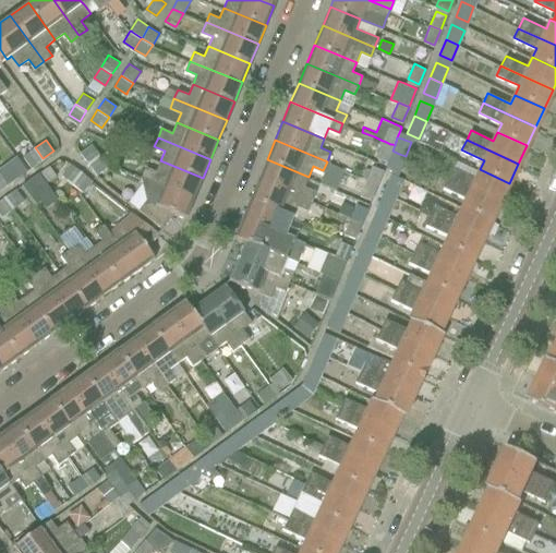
[(383,141),(376,155),(388,160),(393,151),(395,145),(393,144),(390,144),(384,141),(383,141)]
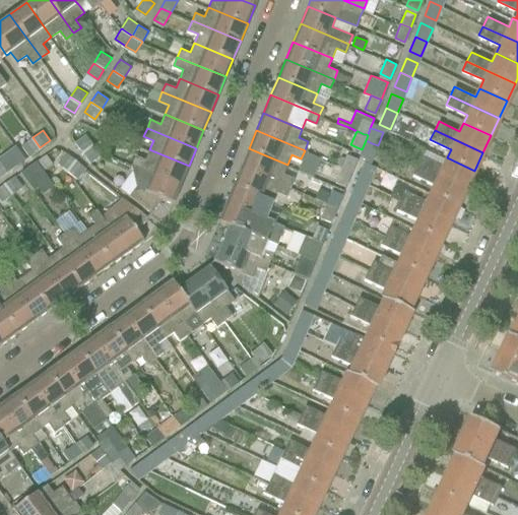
[(86,133),(76,140),(83,150),(93,143),(86,133)]
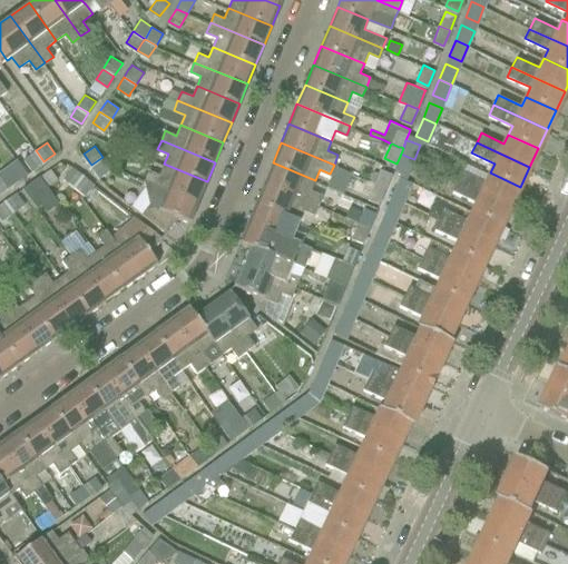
[(36,150),(25,158),(33,169),(43,161),(36,150)]
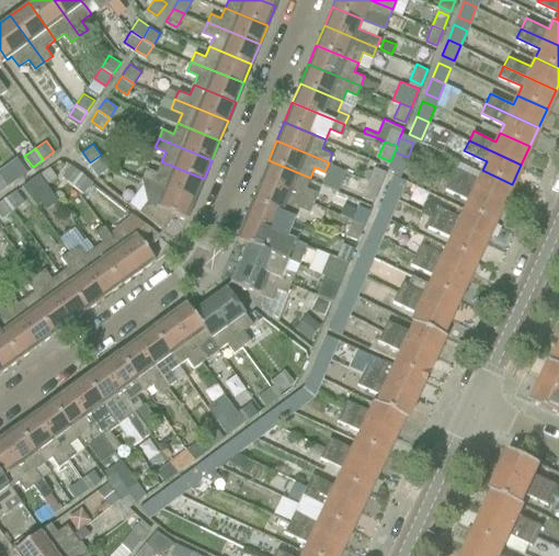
[(390,161),(389,166),(394,168),(396,169),(400,171),(402,172),(408,157),(401,155),(399,154),(395,151),(390,161)]
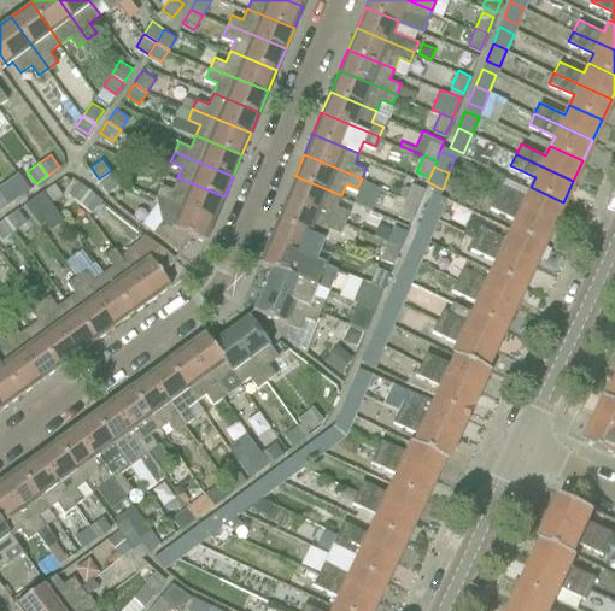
[(111,170),(99,178),(107,191),(119,182),(111,170)]
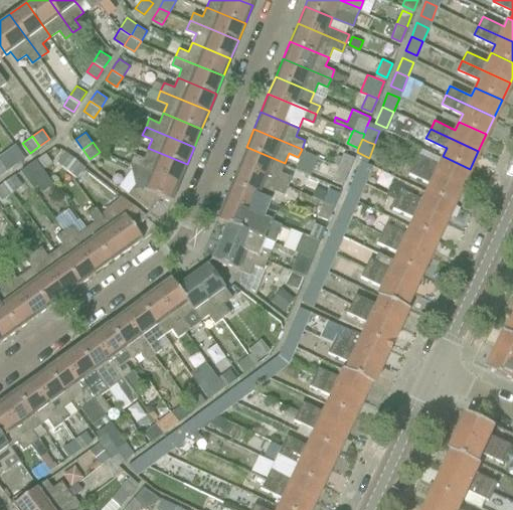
[(15,143),(0,154),(0,159),(7,170),(18,162),(25,156),(15,143)]
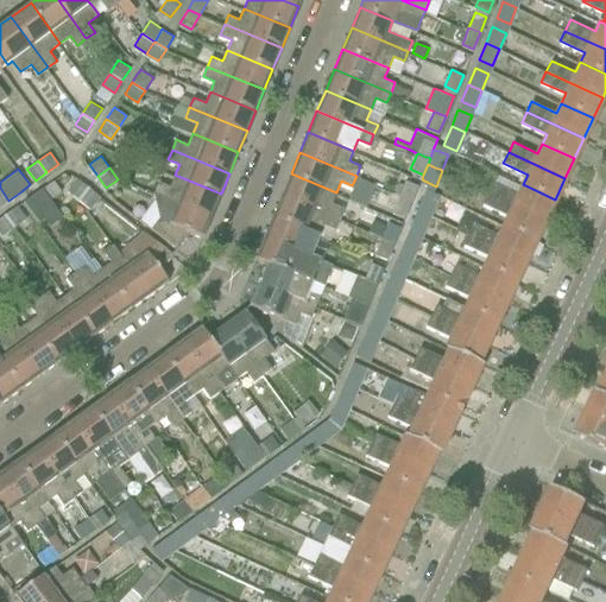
[(291,173),(282,194),(339,217),(343,208),(332,203),(336,192),(291,173)]
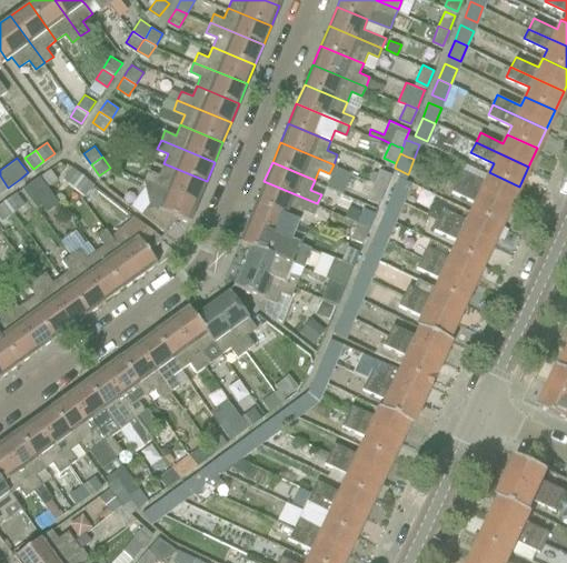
[(145,179),(167,189),(198,201),(207,181),(163,163),(160,173),(149,169),(145,179)]
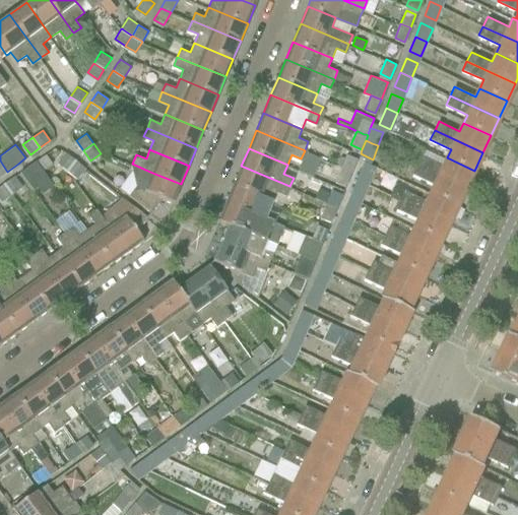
[(66,151),(58,162),(67,170),(76,158),(66,150),(66,151)]
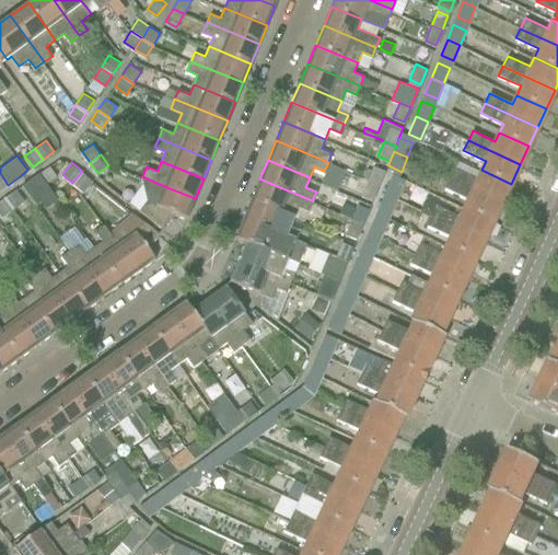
[(50,163),(39,171),(48,182),(58,174),(50,163)]
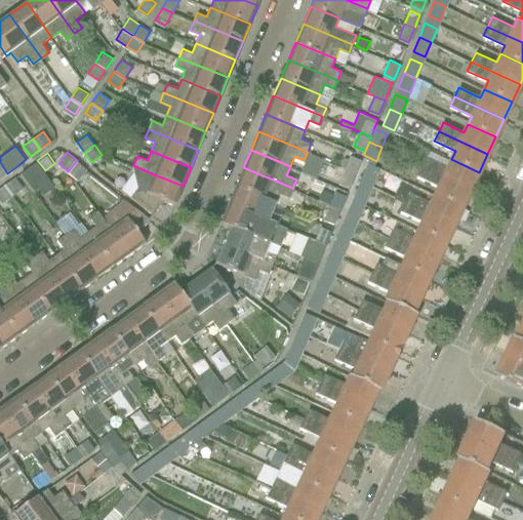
[(351,155),(346,168),(352,170),(354,171),(356,172),(361,159),(351,155)]
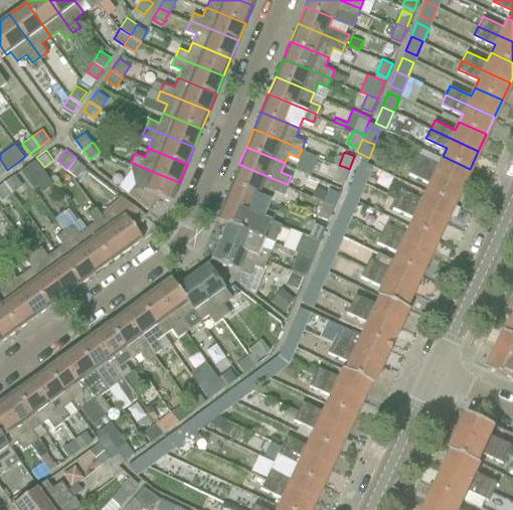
[(418,154),(413,163),(462,186),(470,169),(443,156),(439,164),(418,154)]
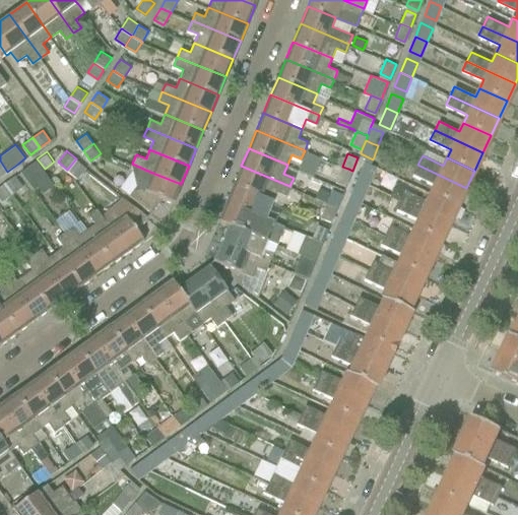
[(37,158),(20,170),(35,188),(39,185),(44,191),(55,183),(45,169),(37,158)]
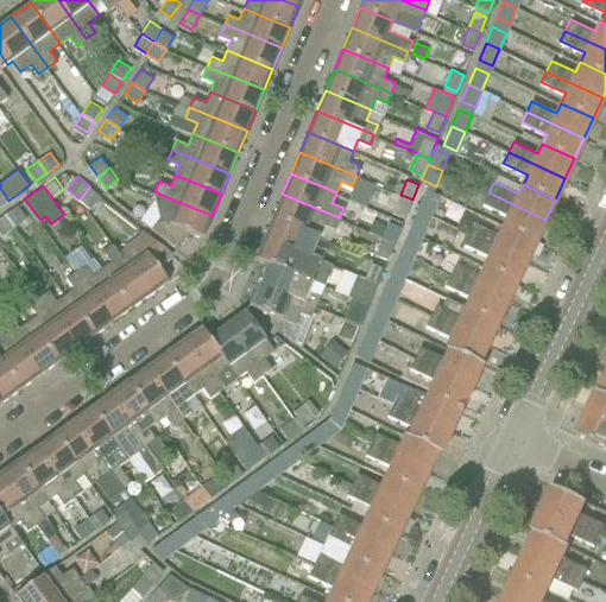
[(89,185),(79,198),(90,208),(100,196),(101,195),(89,185)]
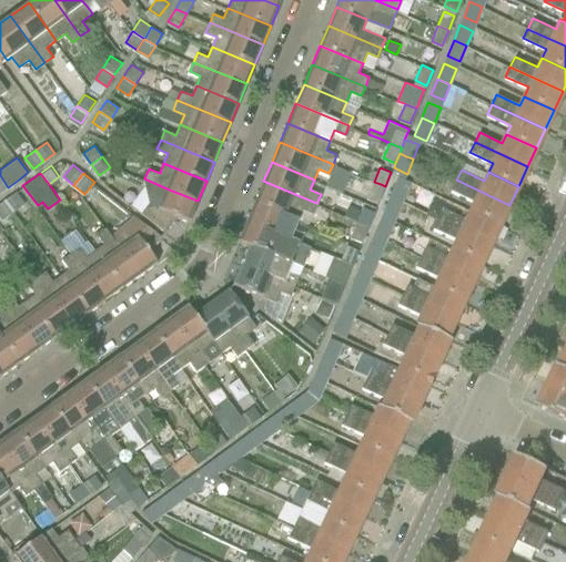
[(142,212),(167,231),(168,230),(178,215),(190,221),(198,201),(167,188),(144,179),(144,180),(144,181),(150,203),(142,212)]
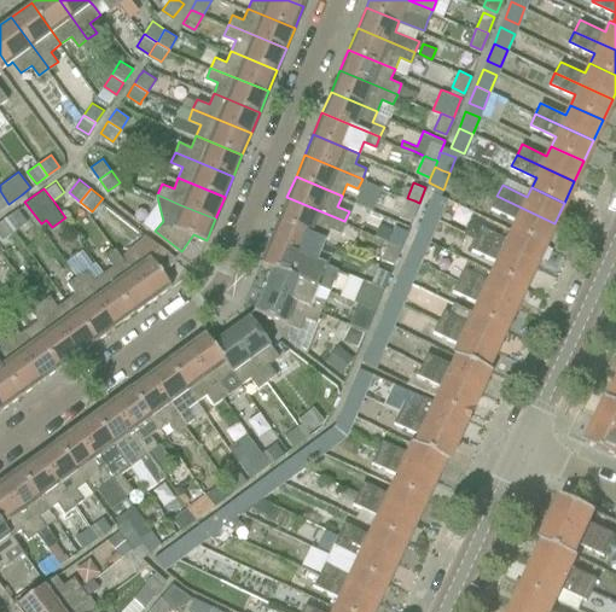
[(517,219),(512,228),(545,244),(555,223),(497,196),(492,207),(517,219)]
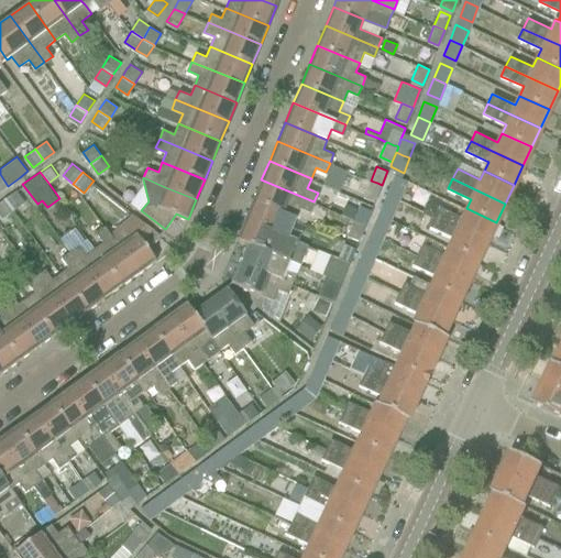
[(261,179),(253,199),(295,217),(299,207),(310,211),(314,201),(261,179)]
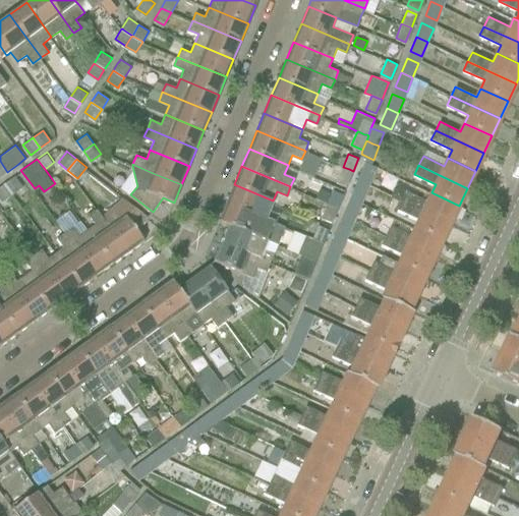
[(363,166),(358,179),(367,184),(368,183),(373,170),(363,166)]
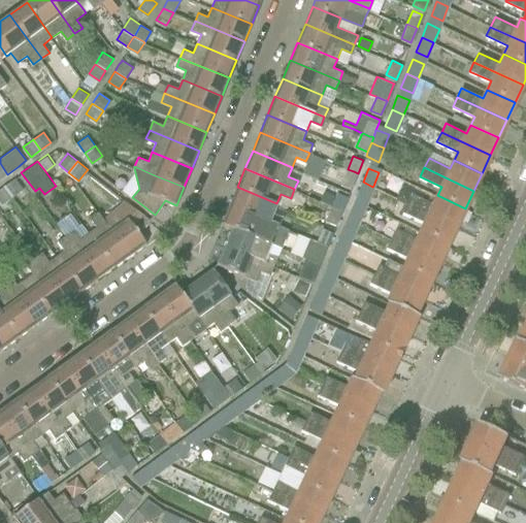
[(348,169),(340,184),(350,188),(352,188),(358,173),(356,172),(354,171),(348,169)]
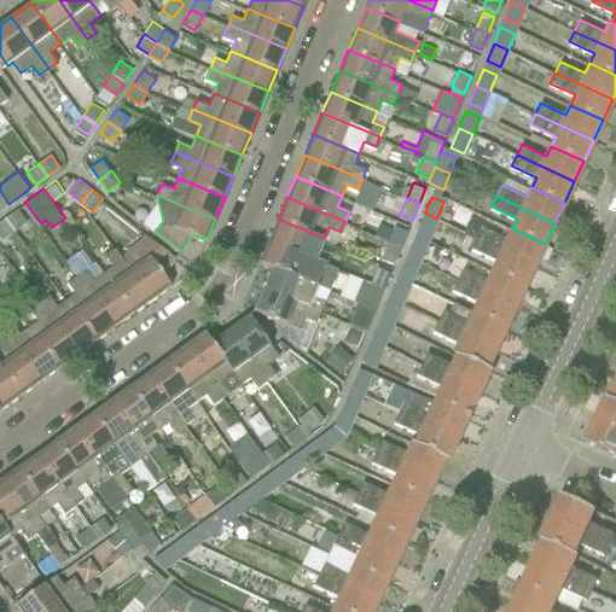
[(18,209),(6,217),(16,228),(27,220),(18,209)]
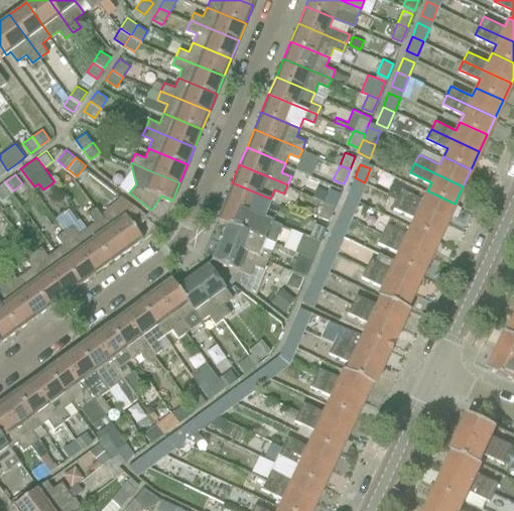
[(355,177),(349,192),(359,196),(362,188),(364,182),(355,177)]
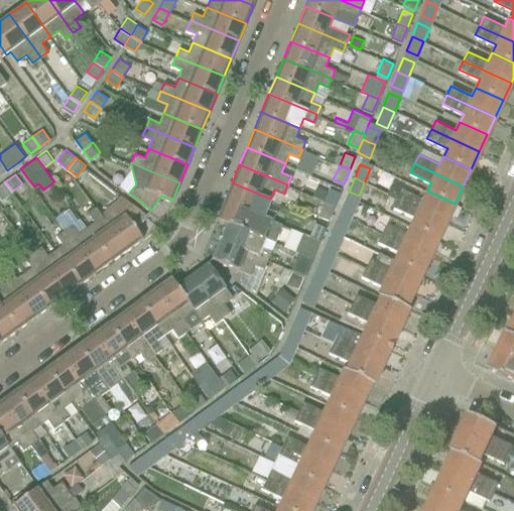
[(0,184),(0,196),(2,199),(3,198),(13,190),(5,181),(0,184)]
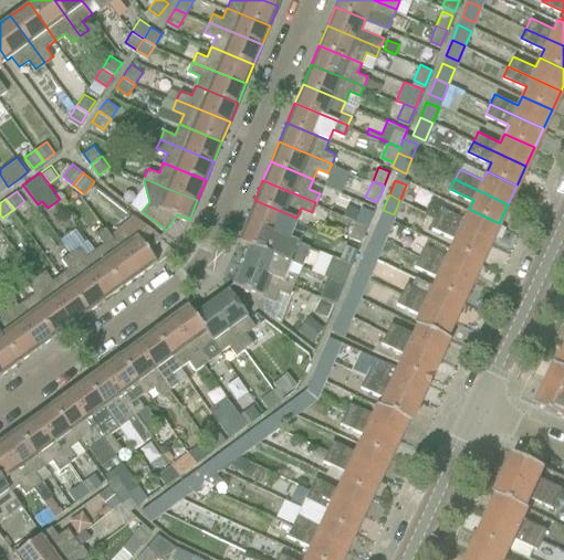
[(254,200),(247,219),(299,241),(303,231),(293,228),(296,218),(254,200)]
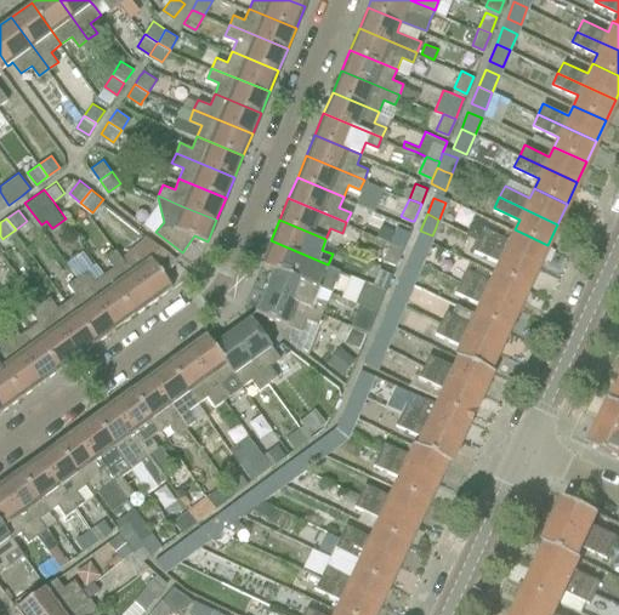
[(397,226),(391,241),(399,245),(401,245),(403,246),(409,231),(408,229),(397,226)]
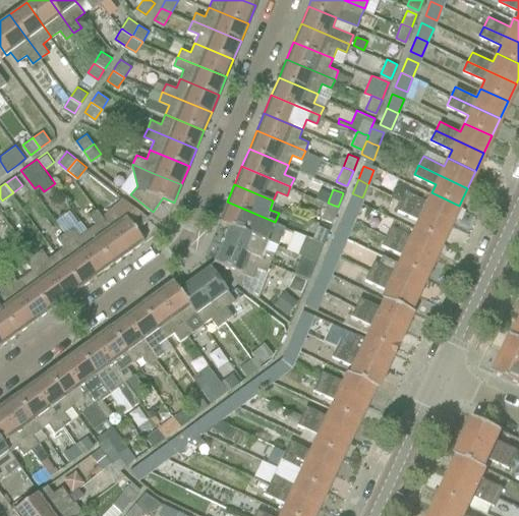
[(407,190),(402,199),(451,223),(459,206),(431,192),(427,201),(407,190)]
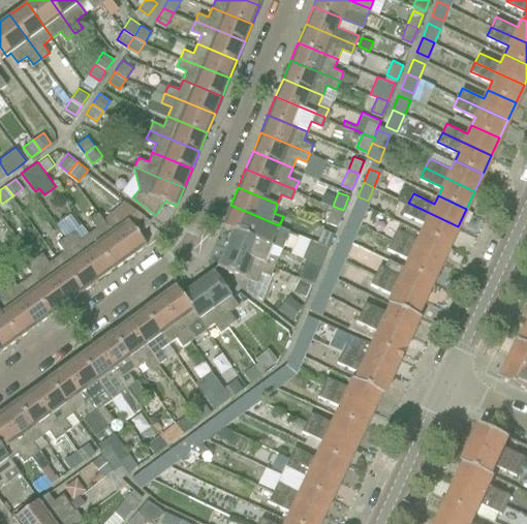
[(426,222),(422,230),(450,244),(458,226),(408,203),(404,212),(426,222)]
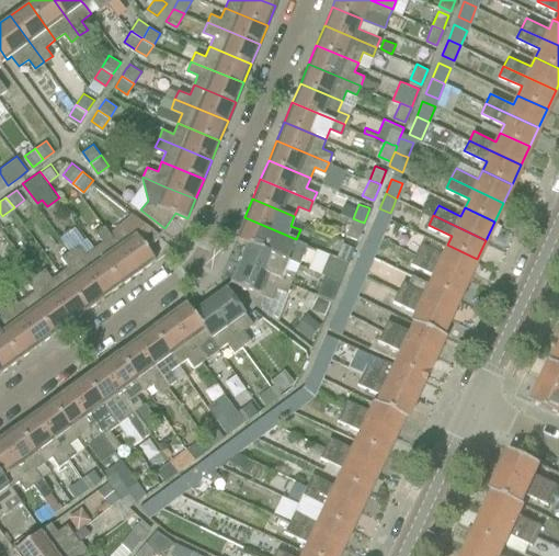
[(376,216),(369,231),(380,237),(386,222),(376,216)]
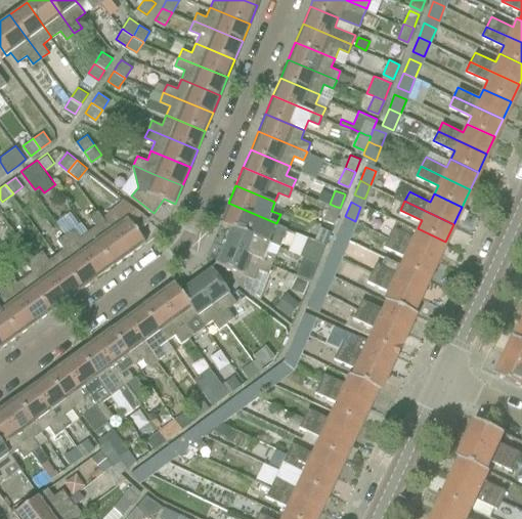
[(228,203),(220,221),(230,225),(269,242),(279,246),(287,227),(276,223),(228,203)]
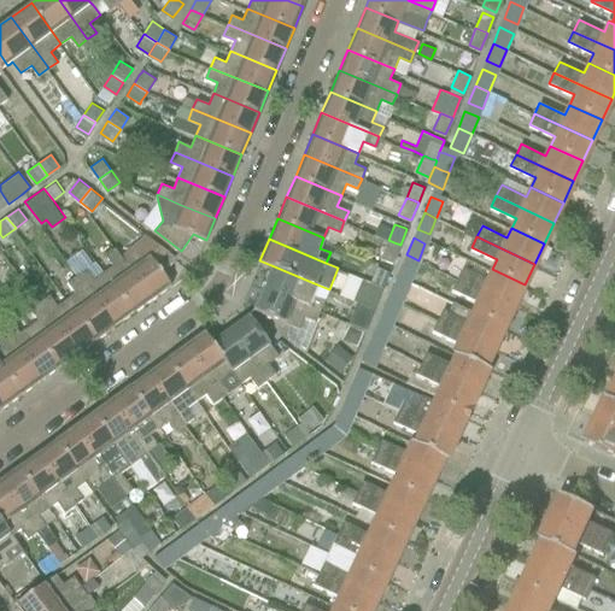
[(388,240),(381,257),(390,260),(391,262),(393,262),(400,245),(398,244),(397,244),(388,240)]
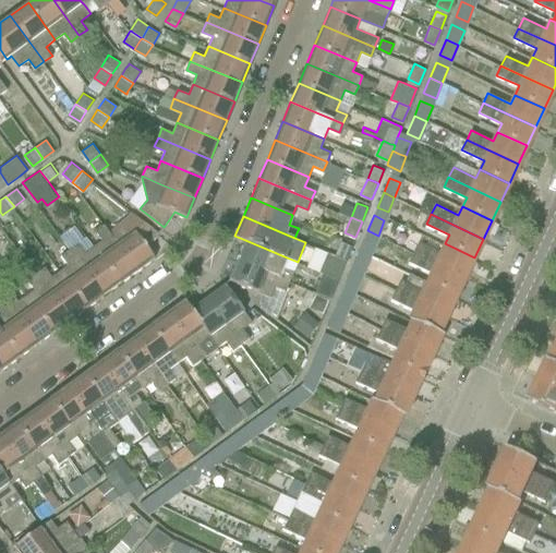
[(136,230),(119,242),(139,269),(155,257),(147,247),(159,232),(144,220),(136,230)]
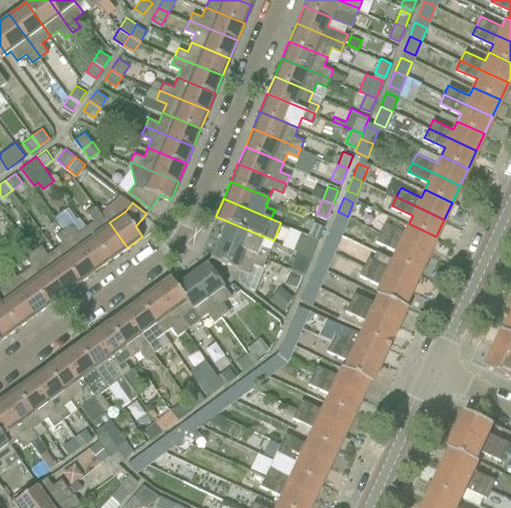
[(94,219),(86,225),(111,259),(127,247),(109,222),(96,205),(88,211),(94,219)]
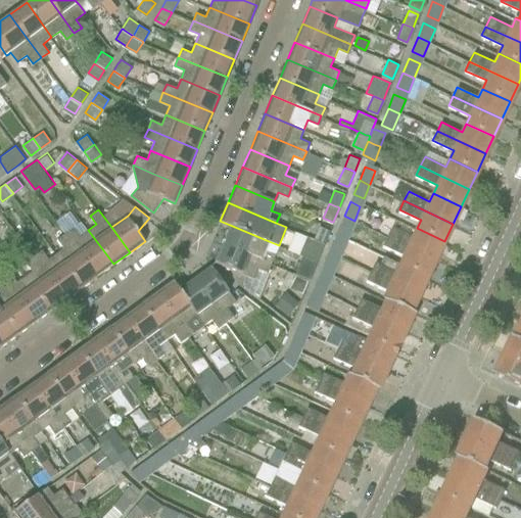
[(344,216),(339,229),(348,233),(354,221),(344,216)]
